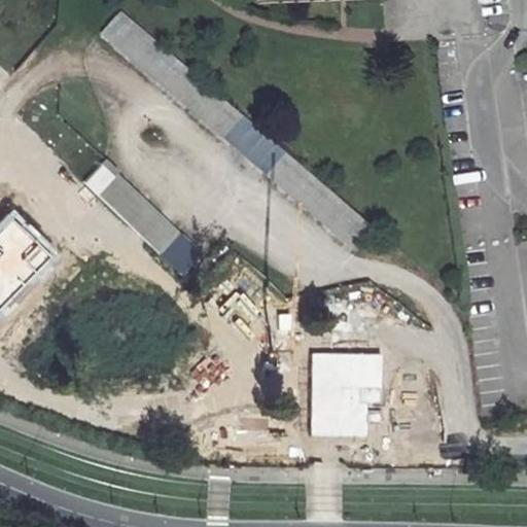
[(354,248),(371,230),(124,9),(104,29),(354,248)]
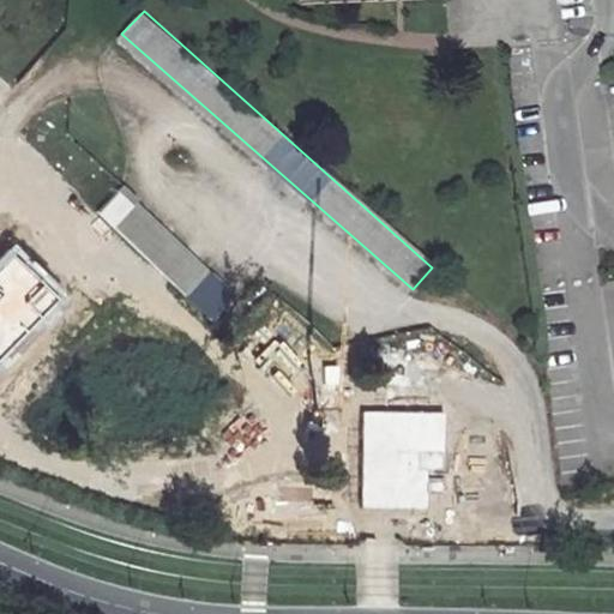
[(118,187),(96,210),(209,317),(230,294),(118,187)]
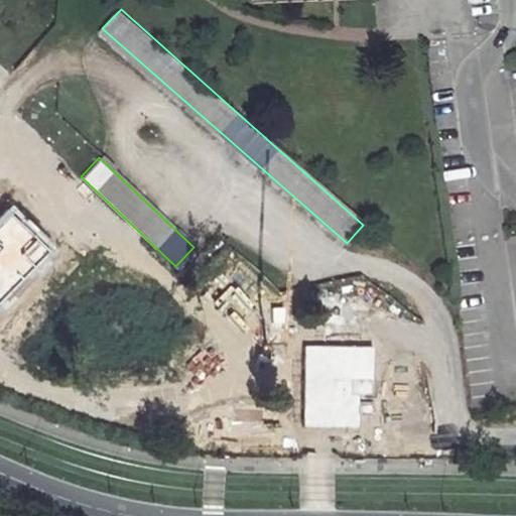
[(0,218),(0,304),(53,251),(10,208),(0,218)]
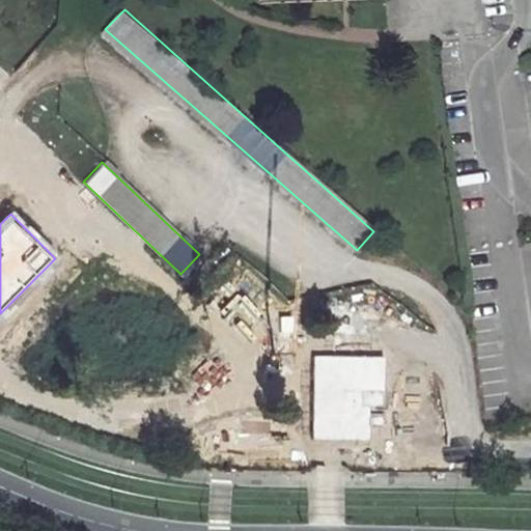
[(371,358),(313,358),(313,441),(371,441),(371,390),(371,358)]
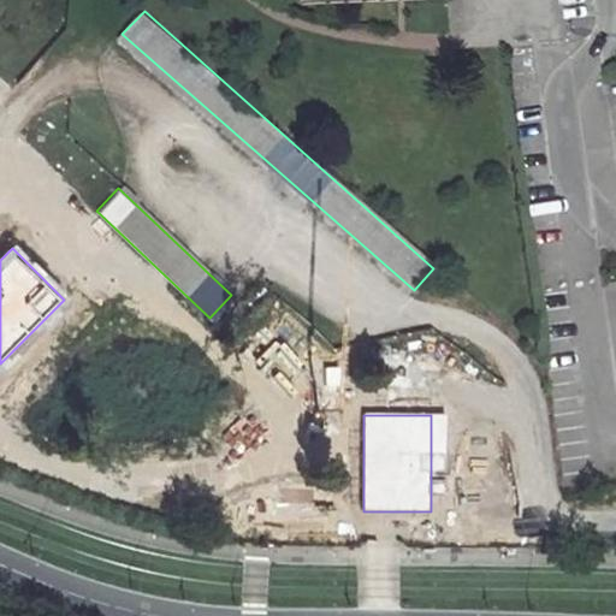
[(448,415),(431,415),(431,452),(446,452),(448,415)]
